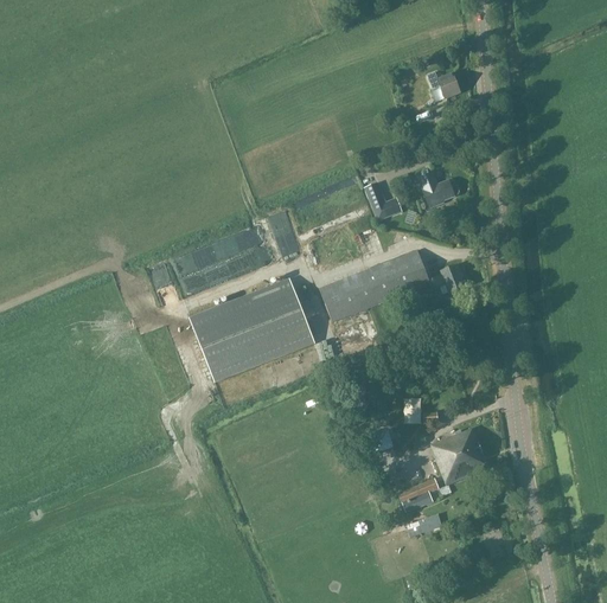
[(432,88),(439,85),(443,98),(461,91),(453,71),(438,77),(434,70),(426,74),(432,88)]
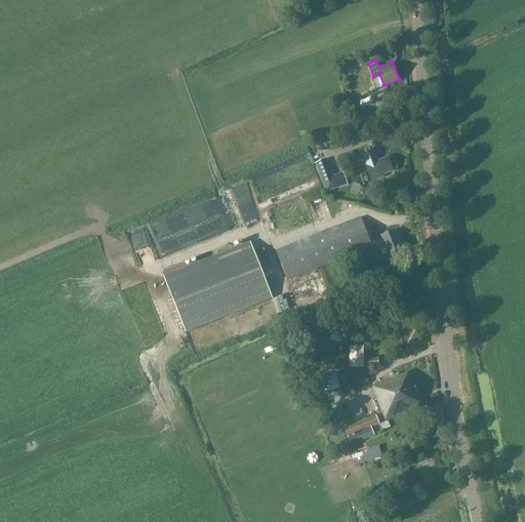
[(374,101),(371,92),(360,96),(363,105),(374,101)]
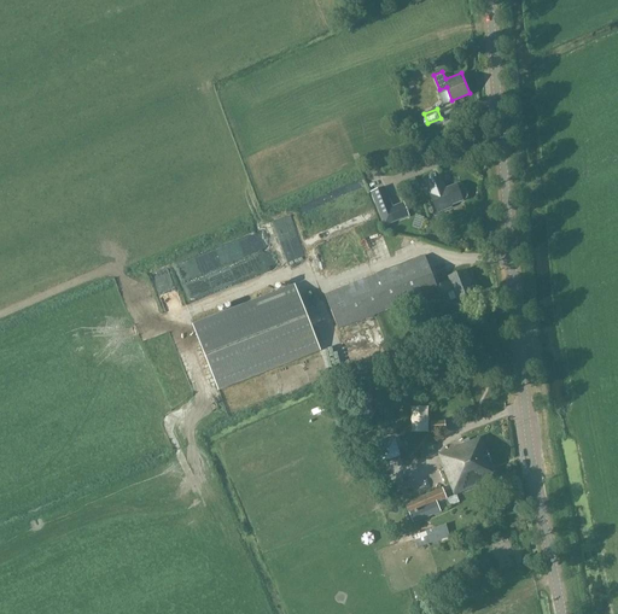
[(444,127),(441,120),(427,124),(430,133),(444,127)]
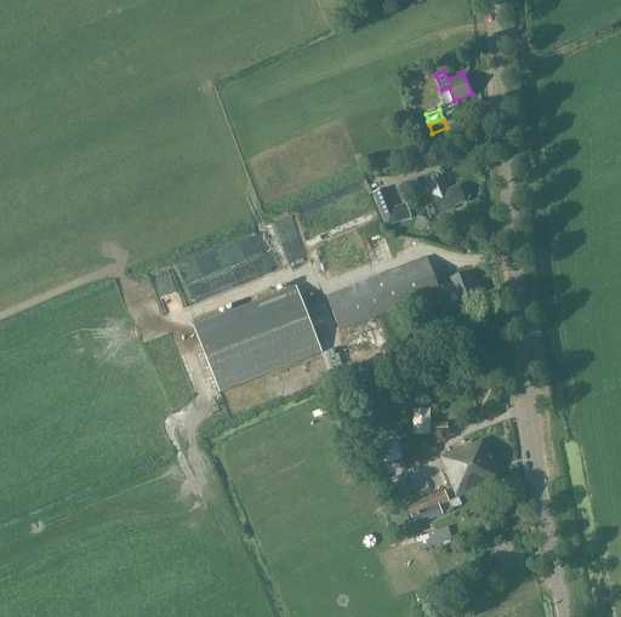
[(460,182),(448,187),(443,173),(427,181),(432,193),(438,211),(455,205),(454,203),(466,198),(468,196),(469,194),(467,188),(465,187),(462,188),(460,182)]
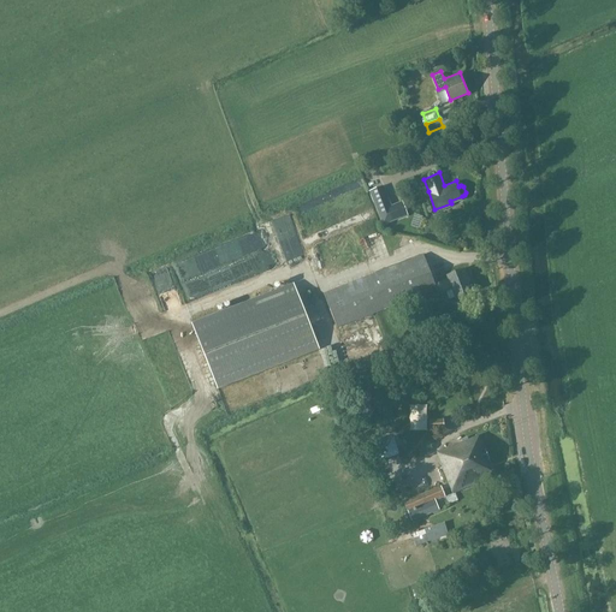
[(368,189),(383,223),(408,213),(402,198),(391,203),(383,183),(368,189)]
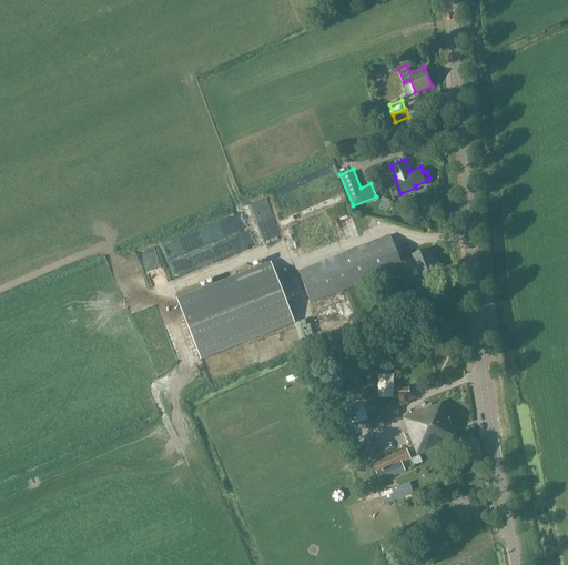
[(402,260),(391,232),(298,269),(311,300),(403,264),(405,270),(416,264),(419,273),(435,268),(429,254),(432,253),(428,245),(412,252),(413,254),(402,260)]
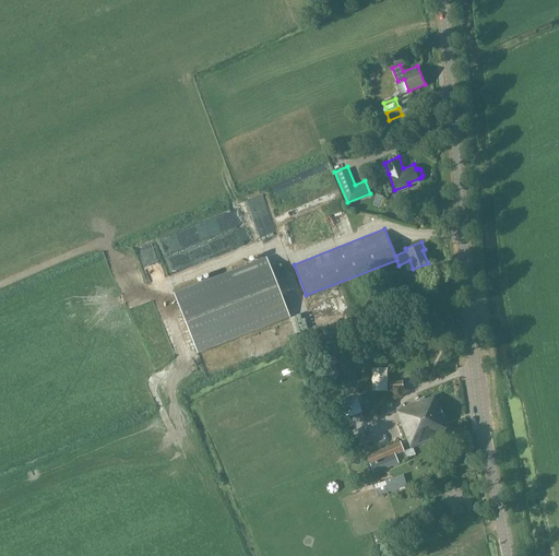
[(197,350),(289,314),(266,256),(175,292),(197,350)]
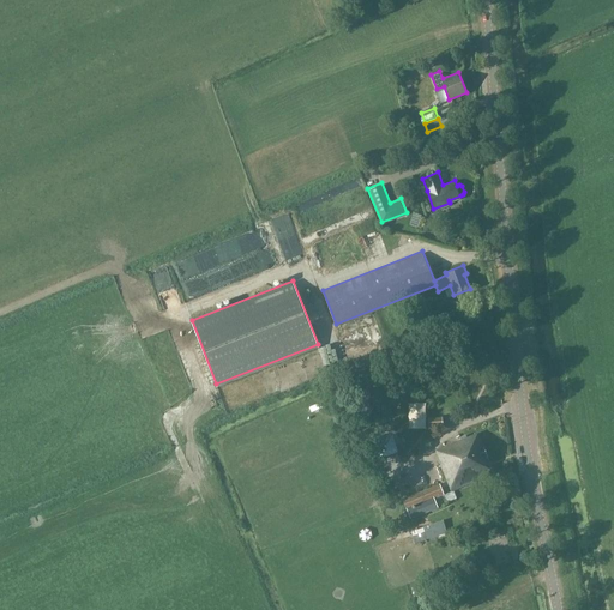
[(157,381),(173,376),(169,362),(154,367),(157,381)]
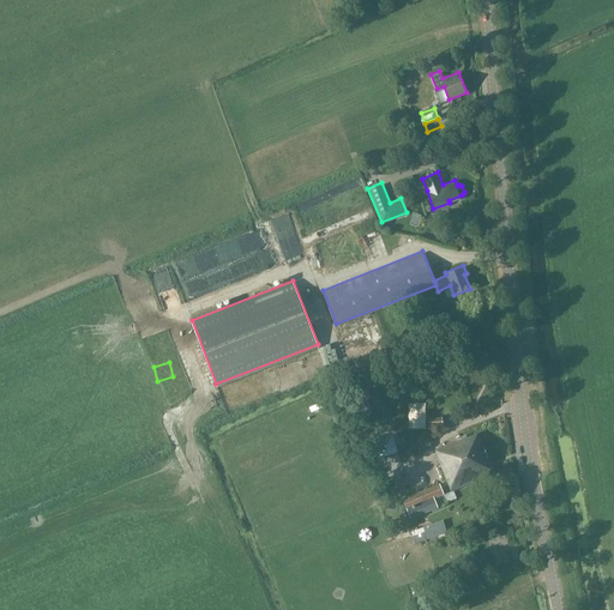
[(209,394),(193,399),(198,414),(214,409),(209,394)]
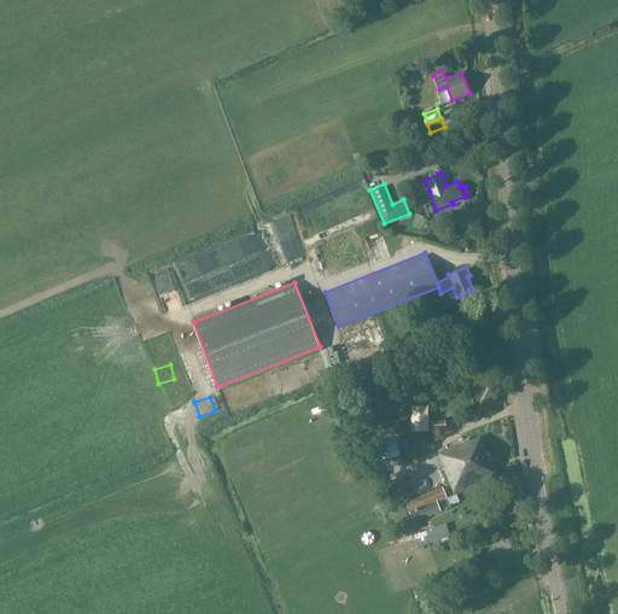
[(433,428),(447,427),(445,419),(432,420),(433,428)]
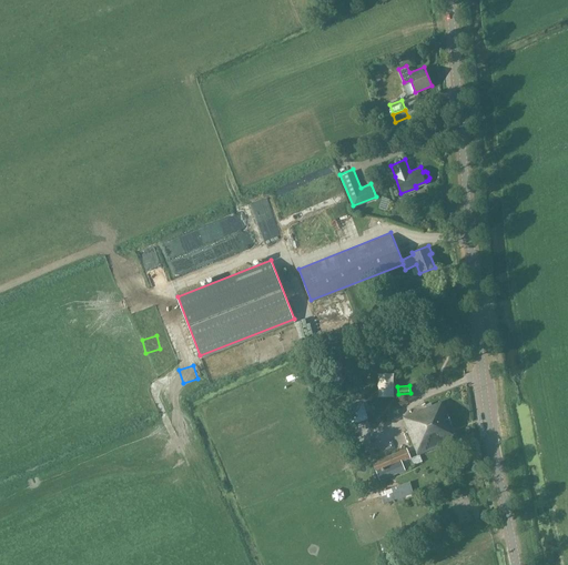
[(417,455),(419,454),(458,437),(443,400),(433,404),(432,402),(426,404),(427,406),(404,415),(408,424),(405,425),(417,454),(417,455)]
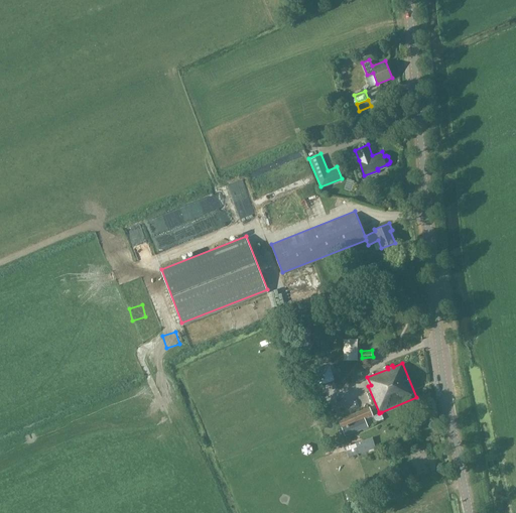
[(374,414),(370,405),(338,418),(345,434),(368,425),(365,417),(373,414),(374,414)]
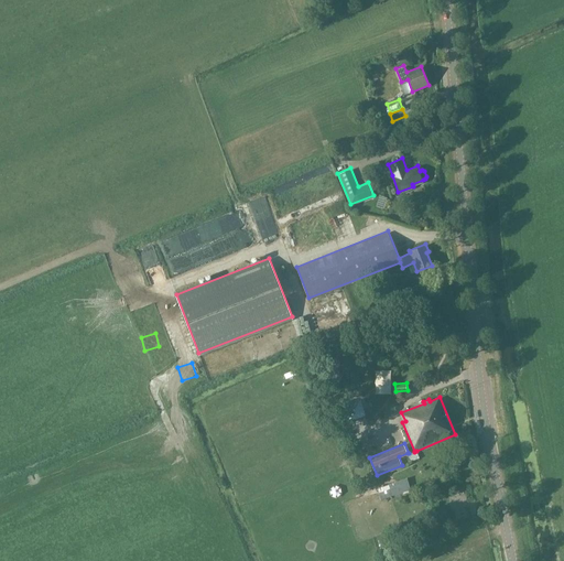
[(419,456),(416,451),(414,452),(414,451),(409,453),(408,453),(410,460),(419,456)]
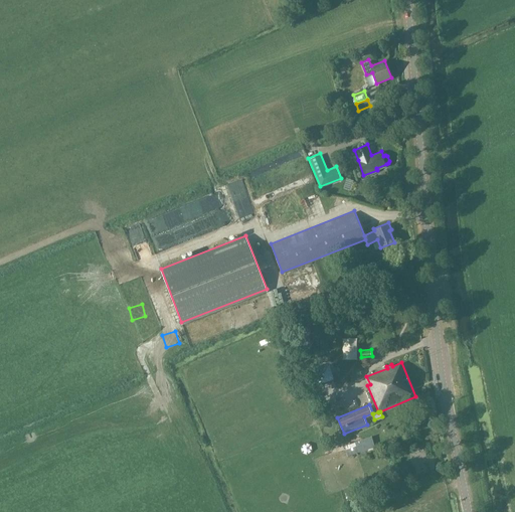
[(345,445),(348,455),(367,448),(368,450),(375,447),(374,446),(374,445),(373,442),(374,442),(371,435),(345,445)]
